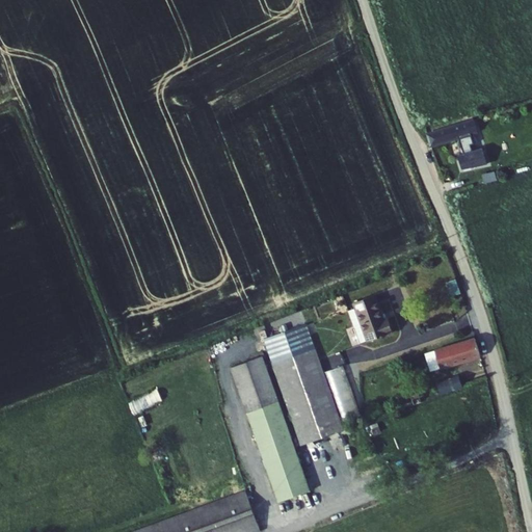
[(483,112),(486,124),(494,122),(490,110),(483,112)]
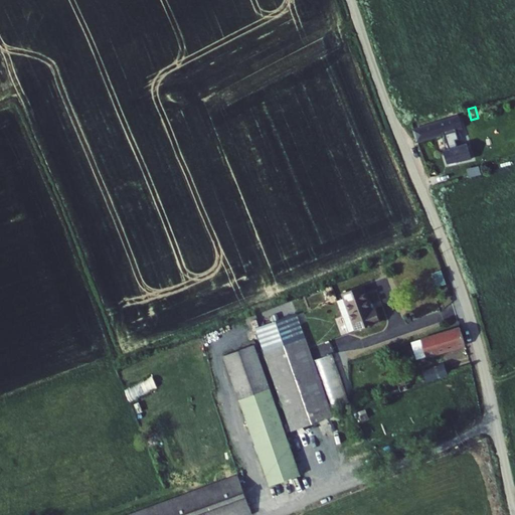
[(471,120),(468,109),(422,123),(425,132),(452,125),(456,141),(451,142),(454,154),(479,151),(475,135),(466,138),(464,132),(467,132),(464,121),(471,120)]
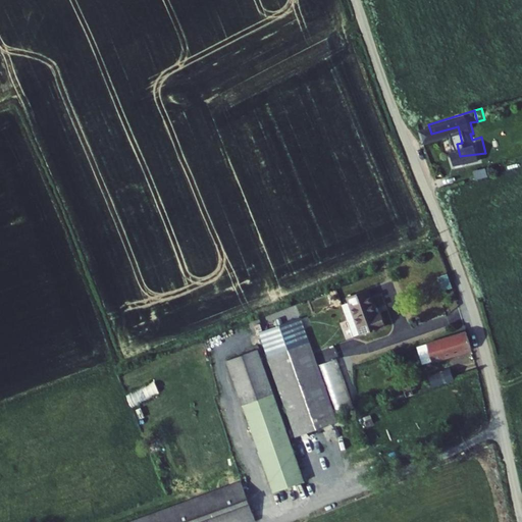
[(444,291),(452,288),(447,273),(438,276),(444,291)]
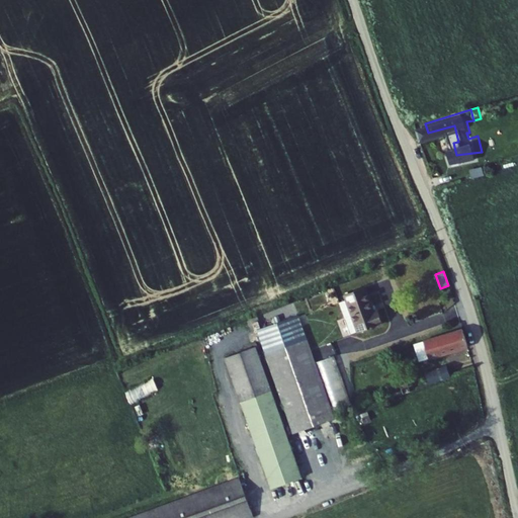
[(377,280),(358,287),(370,326),(396,317),(392,304),(385,306),(377,280)]
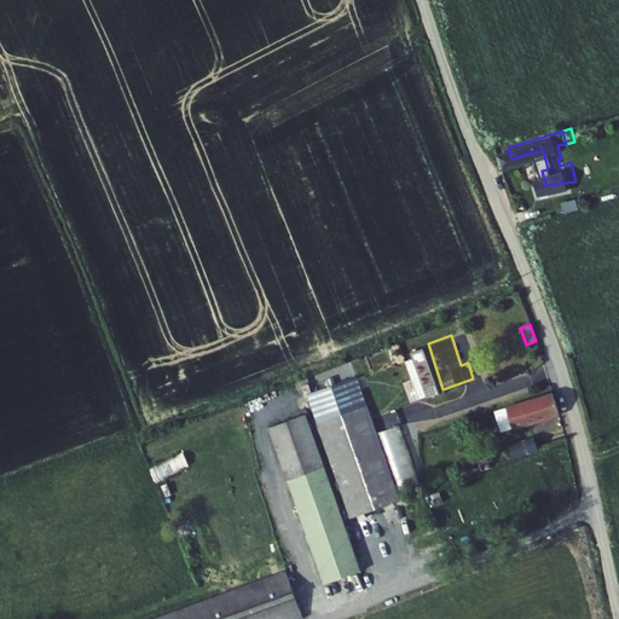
[(352,379),(306,395),(339,484),(351,518),(398,501),(352,379)]
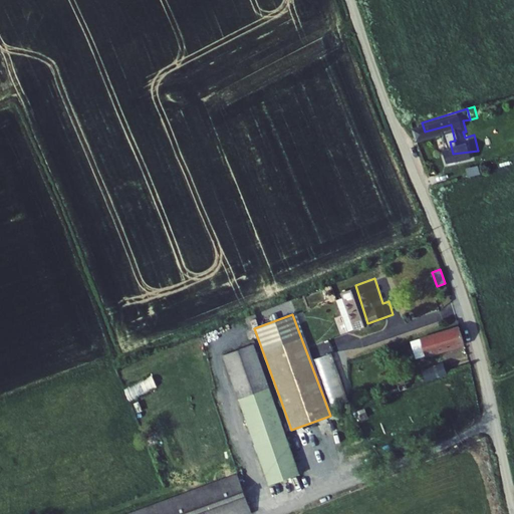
[(457,325),(441,330),(447,348),(462,343),(457,325)]
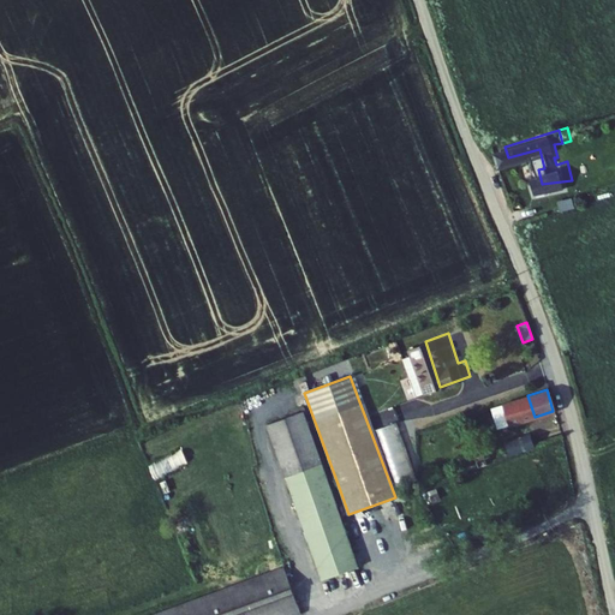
[(304,393),(294,396),(327,484),(336,481),(304,393)]
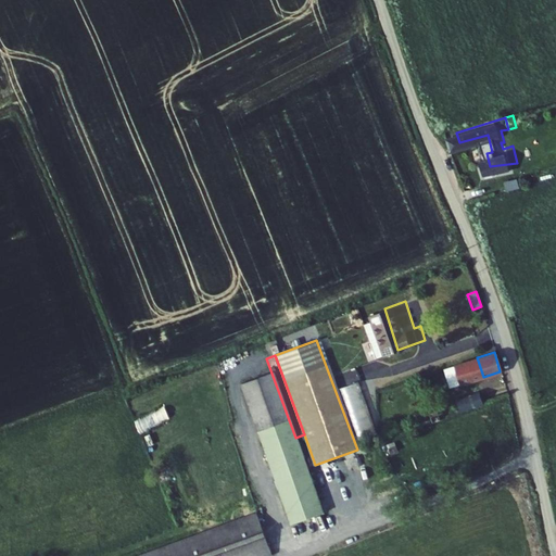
[(477,357),(465,361),(468,368),(464,370),(466,376),(470,375),(472,380),(483,377),(477,357)]
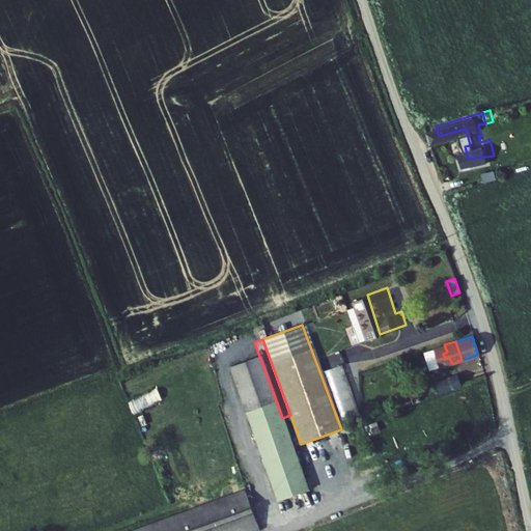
[(296,453),(282,418),(254,342),(223,354),(264,466),(296,453)]
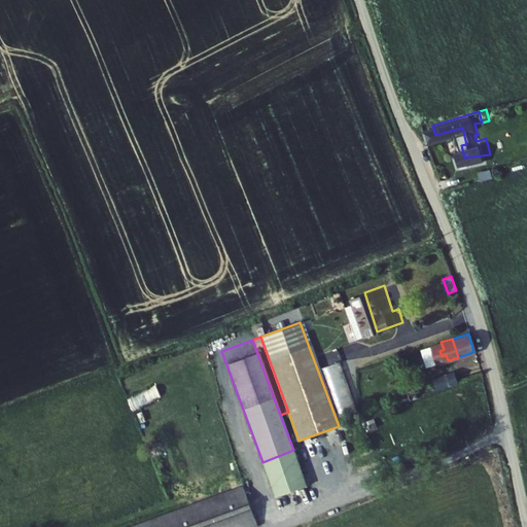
[(455,372),(459,383),(476,377),(471,365),(455,372)]
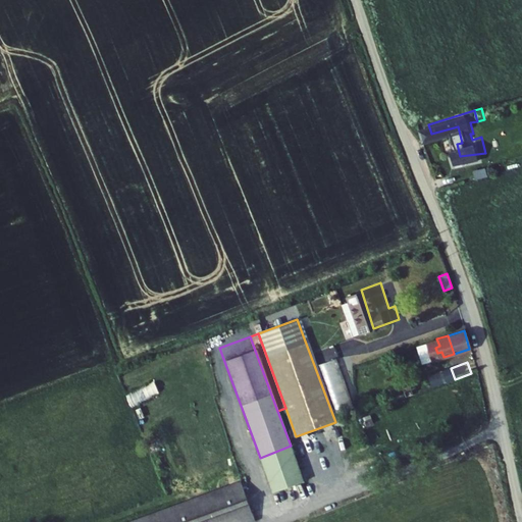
[(156,383),(127,393),(132,406),(160,396),(156,383)]
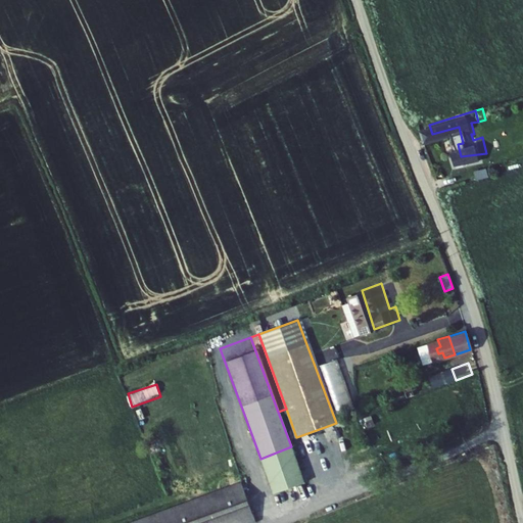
[(275,494),(305,483),(291,446),(260,459),(275,494)]
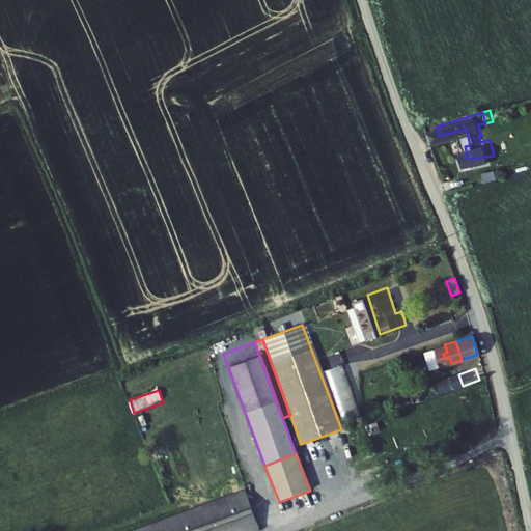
[(249,530),(259,528),(245,487),(118,530),(249,530)]
